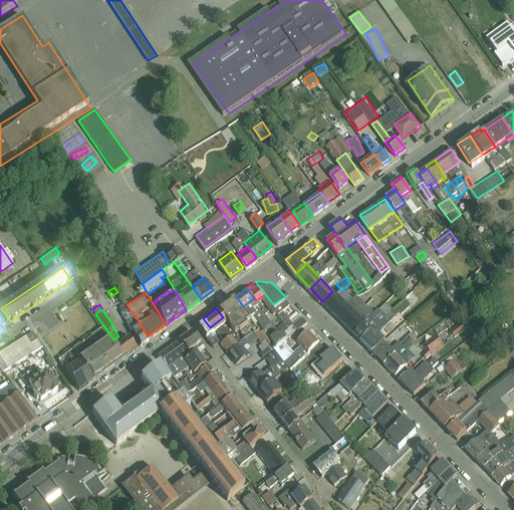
[(367,316),(354,329),(360,336),(373,323),(367,316)]
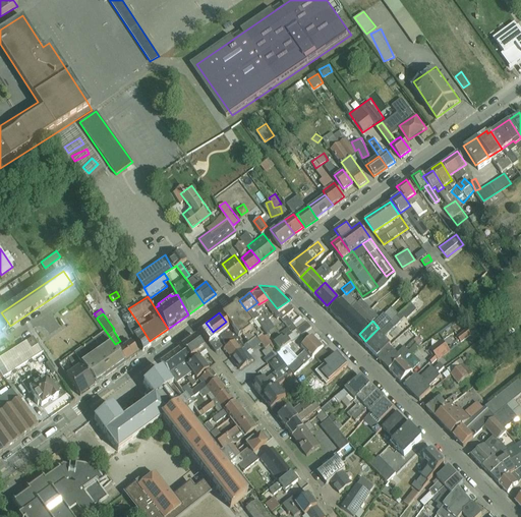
[(140,346),(150,341),(137,322),(129,327),(140,346)]
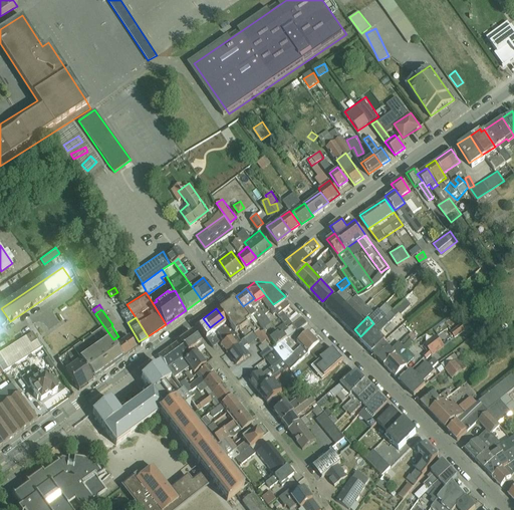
[(461,321),(451,329),(455,333),(465,325),(461,321)]
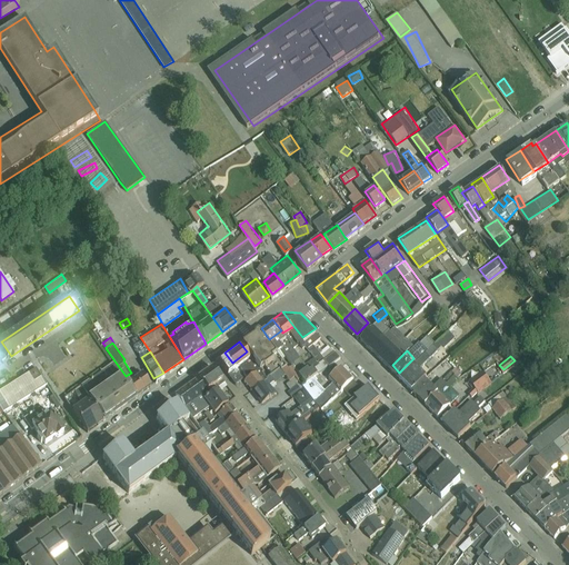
[(413,358),(399,373),(411,385),(423,374),(426,372),(413,358)]
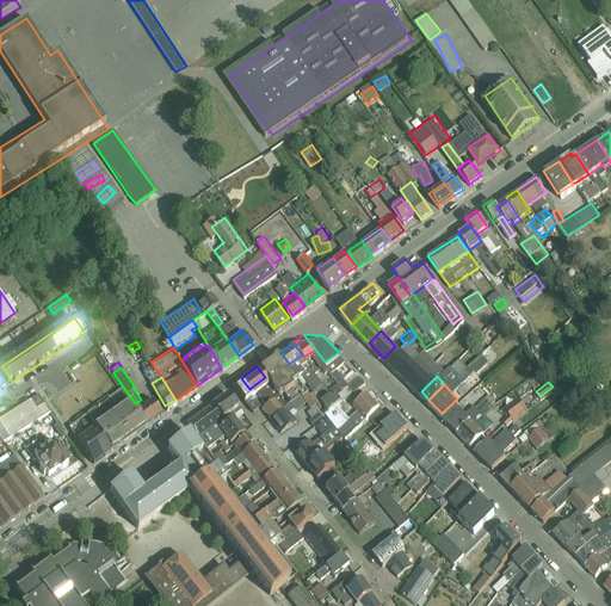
[(224,390),(211,401),(218,412),(233,401),(224,390)]
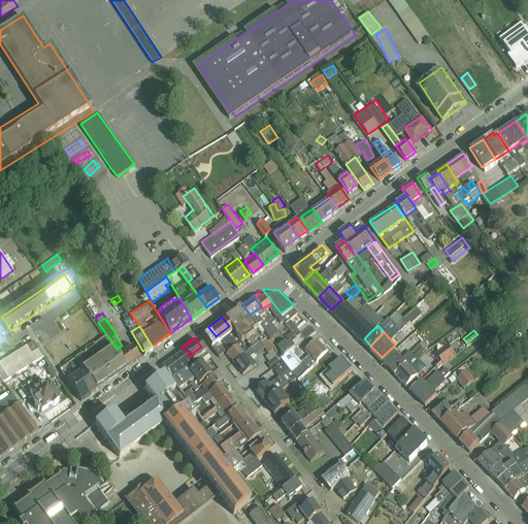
[(317,337),(306,347),(308,350),(316,358),(327,348),(317,337)]
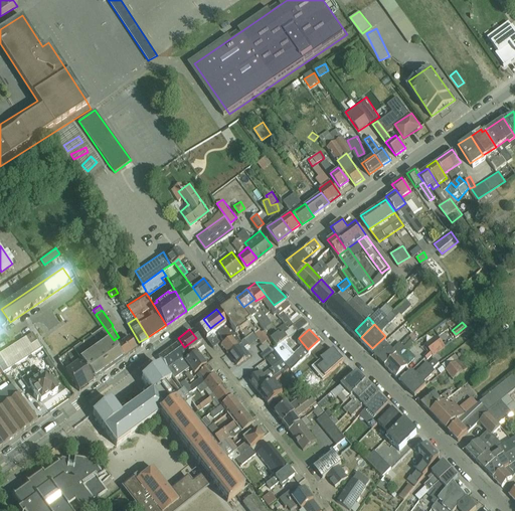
[(114,340),(113,341),(122,353),(133,345),(124,333),(119,337),(114,340)]
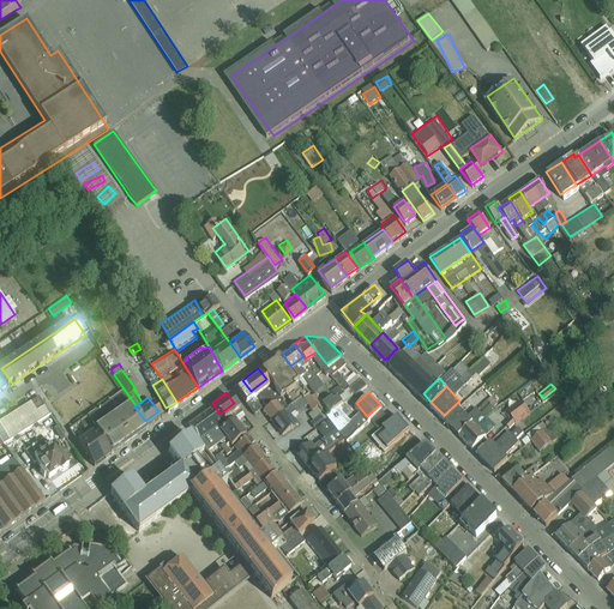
[(276,397),(264,406),(282,429),(294,420),(276,397)]
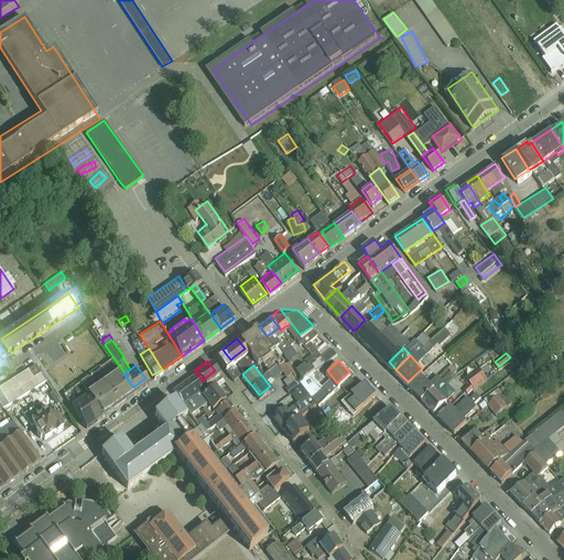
[(118,366),(87,390),(101,411),(133,387),(123,374),(118,366)]
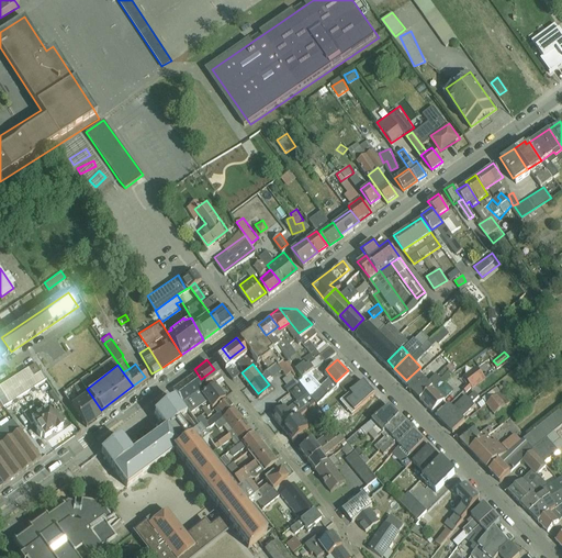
[(475,365),(464,374),(469,379),(462,384),(465,389),(484,374),(475,365)]
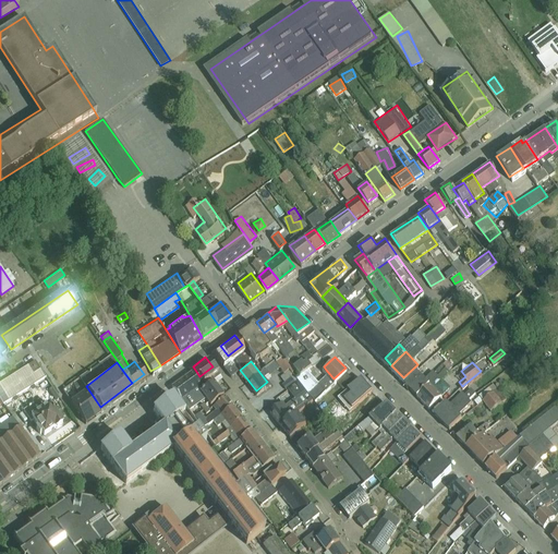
[(28,363),(0,381),(0,395),(3,401),(45,374),(46,375),(46,374),(40,366),(33,371),(28,363)]
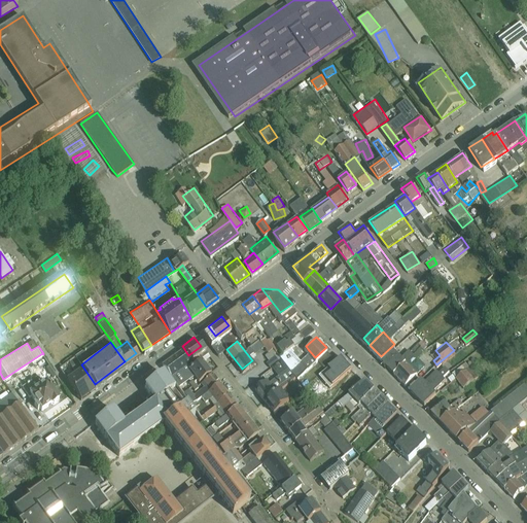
[(163,360),(172,373),(191,358),(188,355),(182,346),(163,360)]
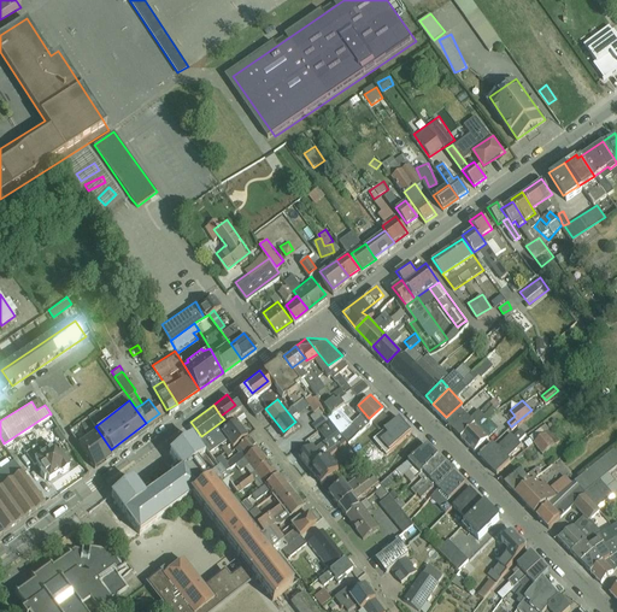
[(459,405),(446,417),(459,433),(474,419),(459,405)]
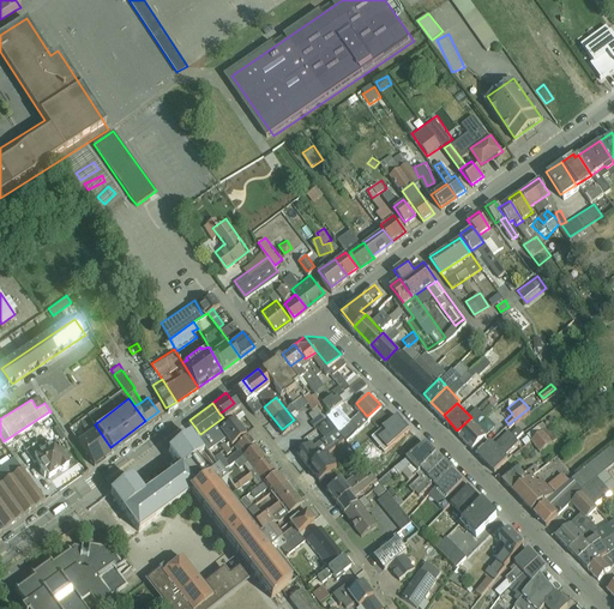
[(321,409),(318,404),(309,409),(313,415),(321,409)]
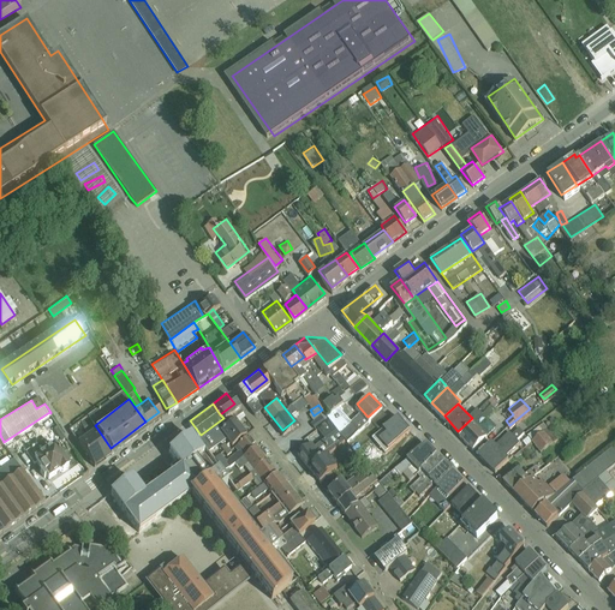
[(359,407),(339,428),(346,436),(368,417),(359,407)]
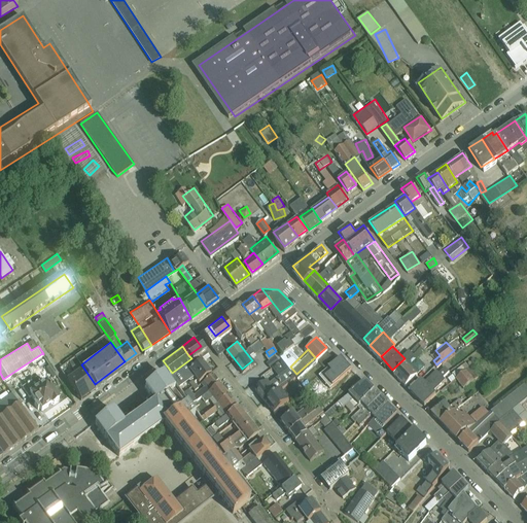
[(339,352),(327,362),(339,376),(351,364),(339,352)]
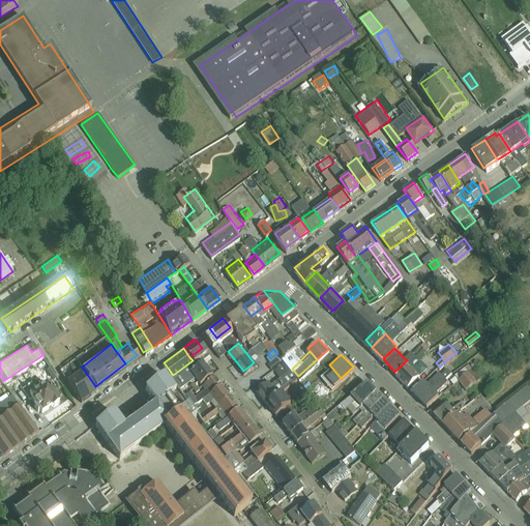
[(407,360),(394,372),(407,384),(419,373),(408,359),(407,360)]
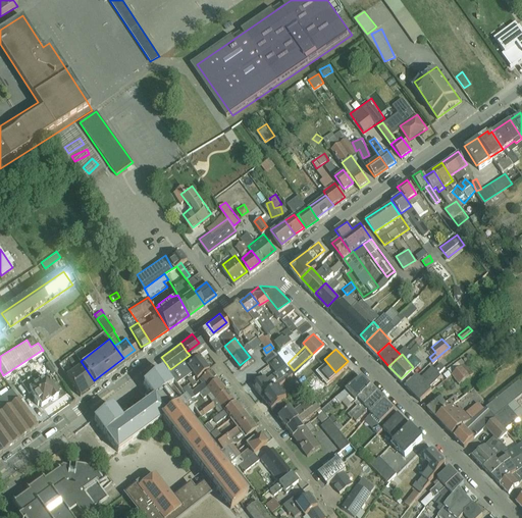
[(432,364),(424,371),(431,379),(440,371),(439,370),(446,364),(440,359),(433,366),(432,364)]
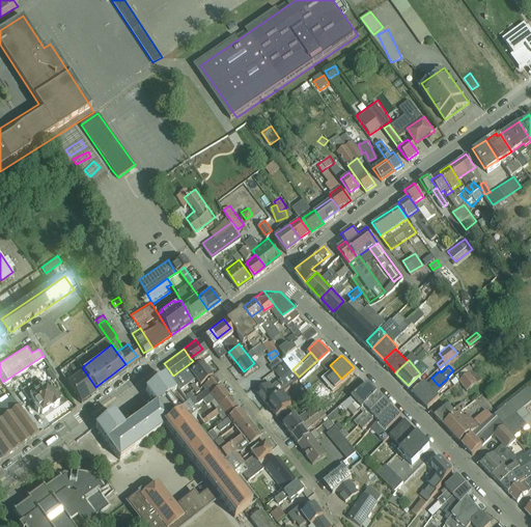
[(81,397),(95,387),(82,367),(66,378),(81,397)]
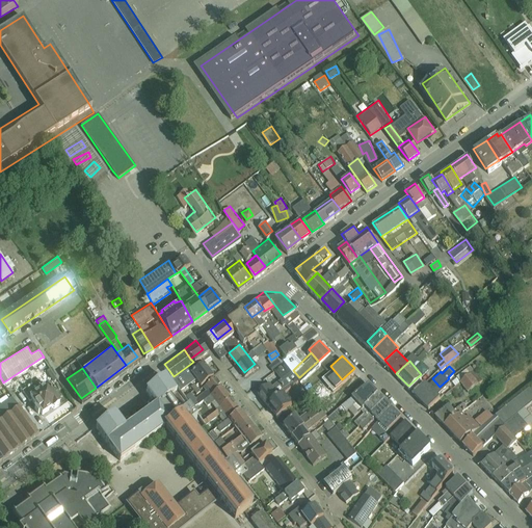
[(470,372),(461,378),(467,386),(475,379),(470,372)]
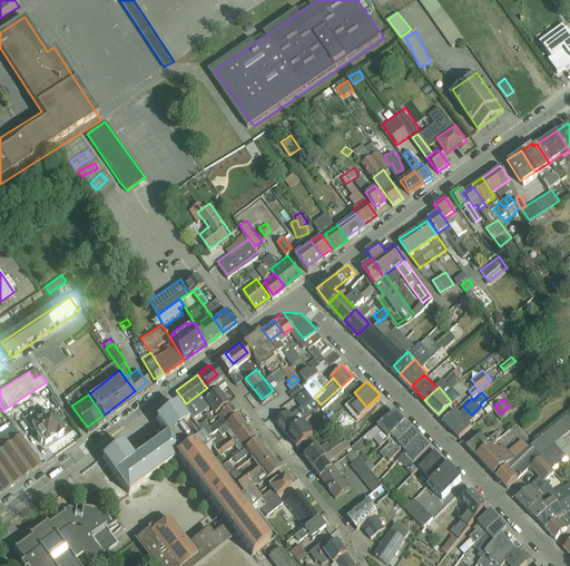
[(173,402),(154,417),(166,433),(185,419),(173,402)]
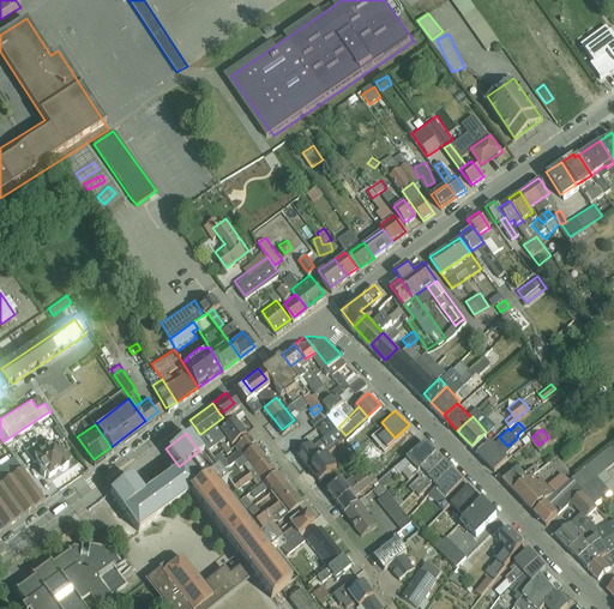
[(476,450),(493,469),(512,451),(507,446),(499,436),(495,433),(476,450)]
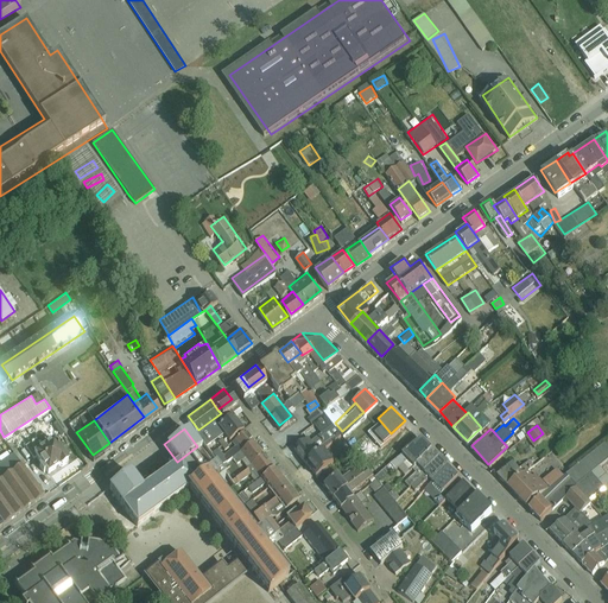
[(419,431),(401,448),(413,459),(415,457),(431,443),(419,431)]
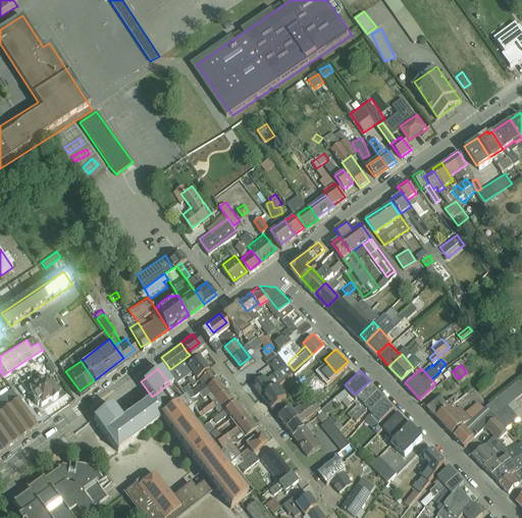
[(36,371),(21,381),(29,392),(31,390),(35,396),(34,398),(38,404),(39,402),(42,405),(50,398),(51,399),(59,393),(47,374),(41,378),(36,371)]
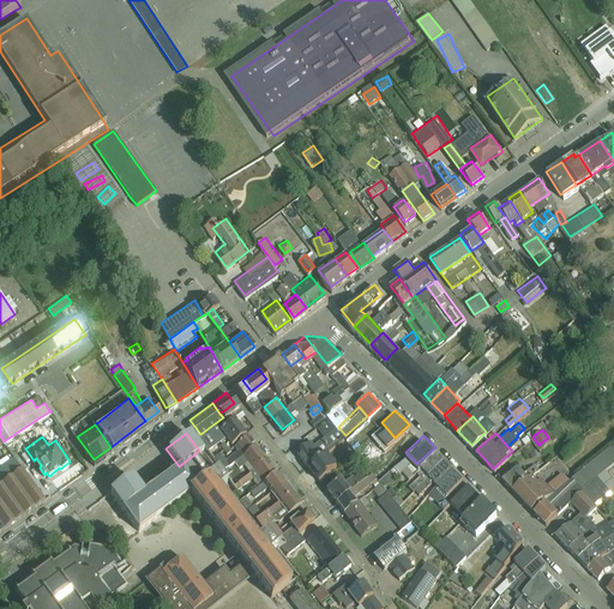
[(613,446),(611,444),(571,474),(582,486),(613,458),(613,446)]
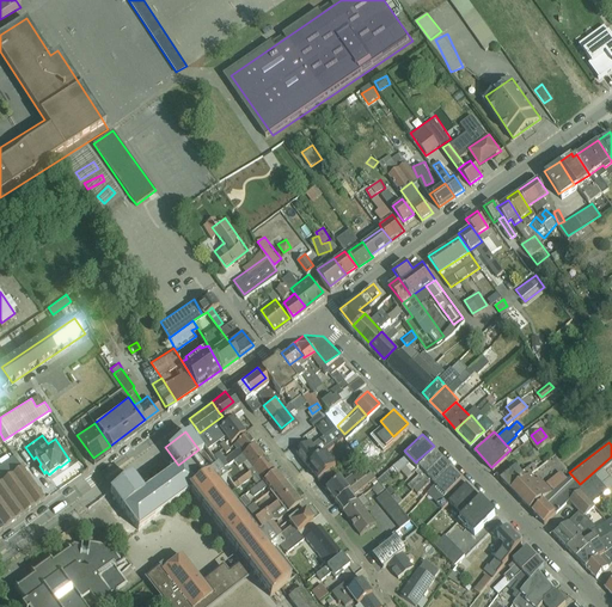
[(434,446),(417,460),(427,471),(442,457),(434,446)]
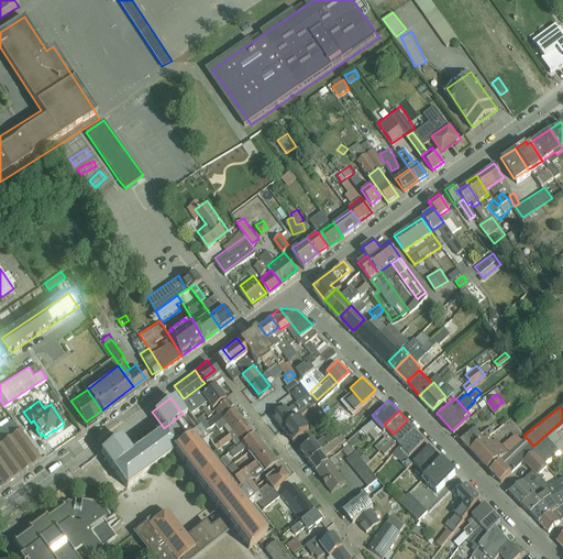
[(298,412),(282,425),(290,436),(307,424),(298,412)]
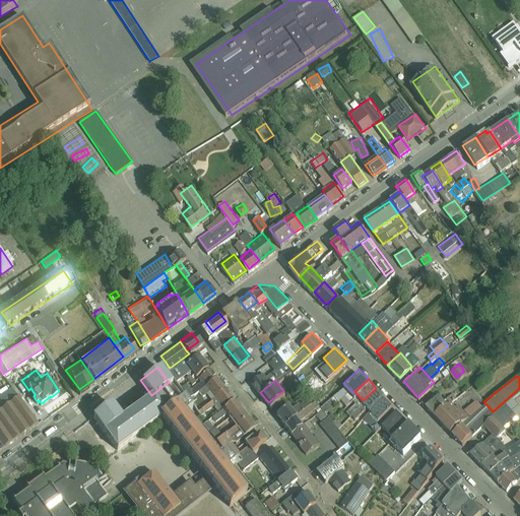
[(376,388),(363,400),(370,407),(383,395),(376,388)]
